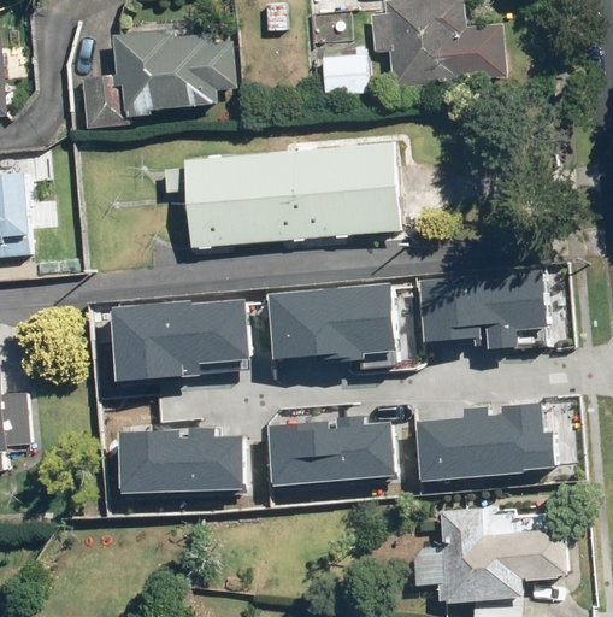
[(301,0),(302,16),(355,10),(353,0),(301,0)]
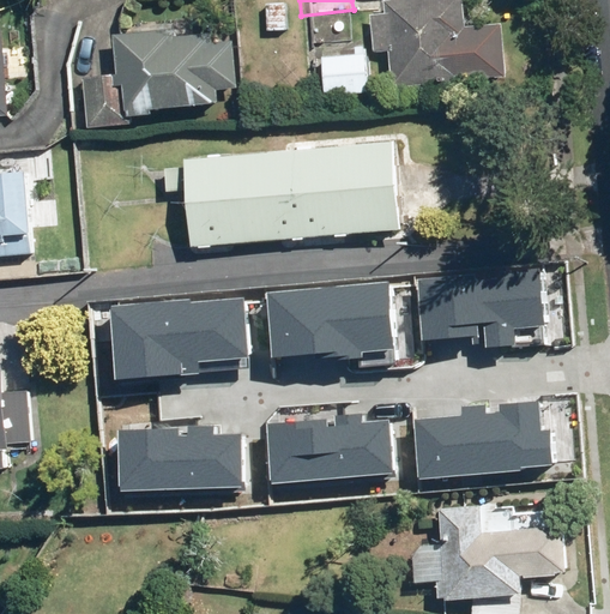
[(386,47),(390,84),(506,74),(501,19),(461,23),(459,0),(381,0),(382,8),(366,11),(369,48),(386,47)]
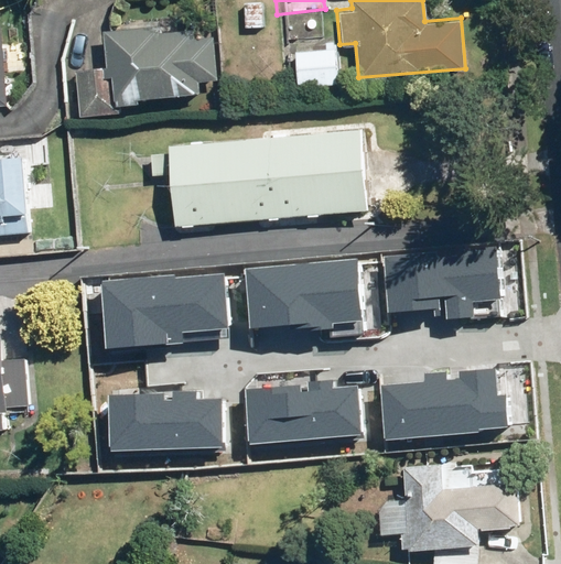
[(240,3),(241,29),(260,29),(259,2),(240,3)]
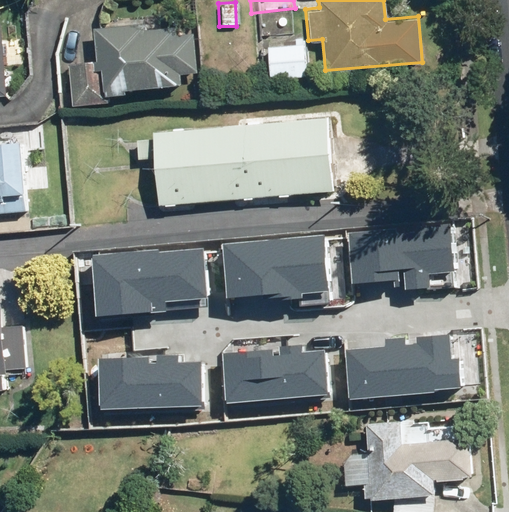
[(67,61),(71,103),(104,99),(104,95),(125,93),(124,87),(181,81),(180,71),(196,69),(192,31),(175,32),(174,24),(143,27),(142,20),(93,26),(97,58),(67,61)]
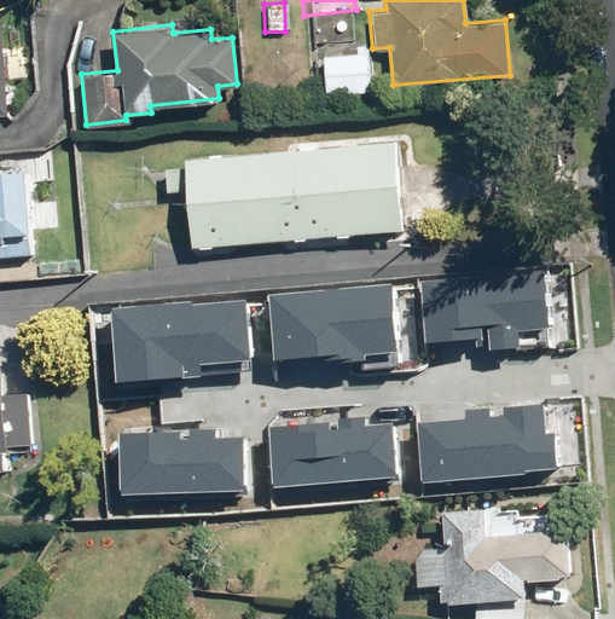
[(323,58),(325,96),(371,92),(369,55),(323,58)]
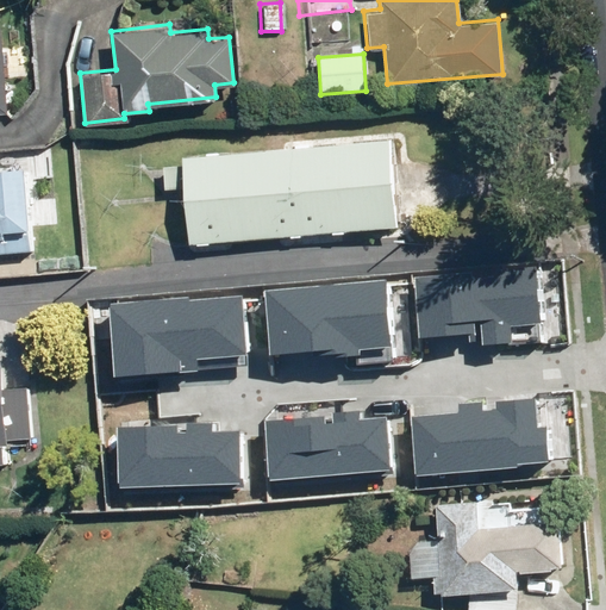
[(183,182),(188,237),(398,219),(391,134),(180,151),(181,159),(156,161),(158,185),(183,182)]
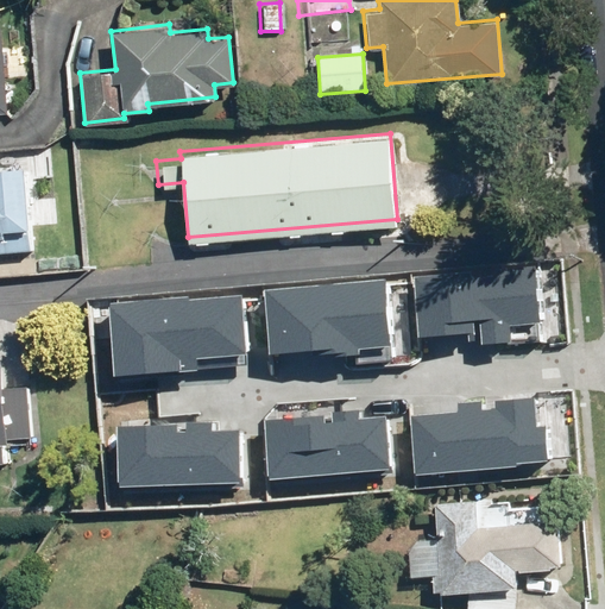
[(0,253),(30,251),(27,232),(32,232),(25,170),(0,173),(0,253)]
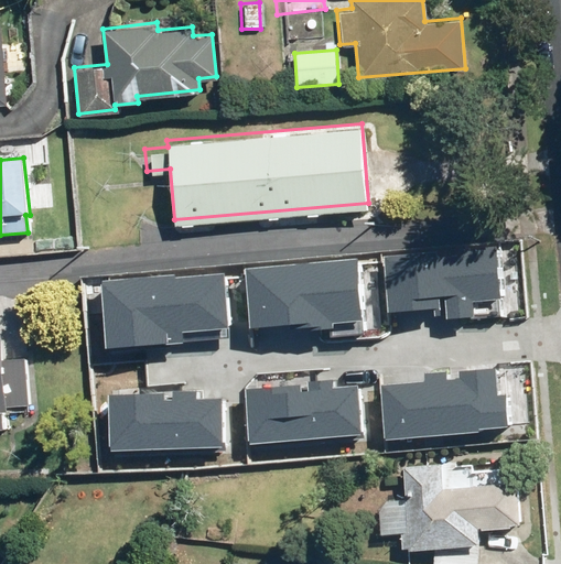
[(488,243),(380,255),(387,312),(495,301),(488,243)]
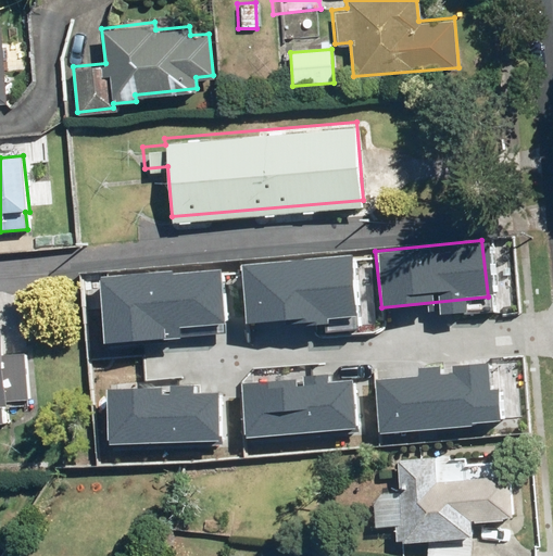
[(352,256),(246,267),(251,324),(357,313),(352,256)]
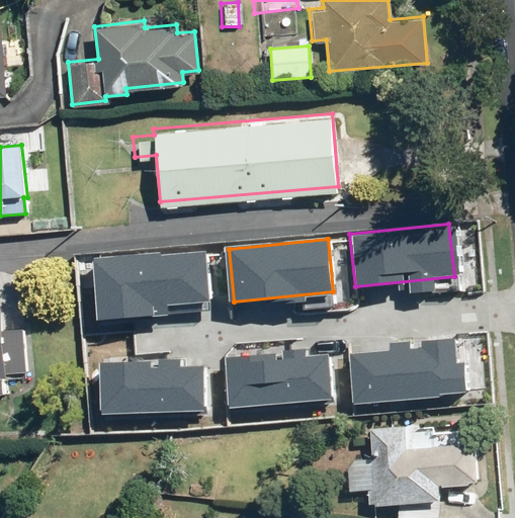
[(210,249),(98,257),(103,319),(164,315),(163,307),(215,303),(210,249)]
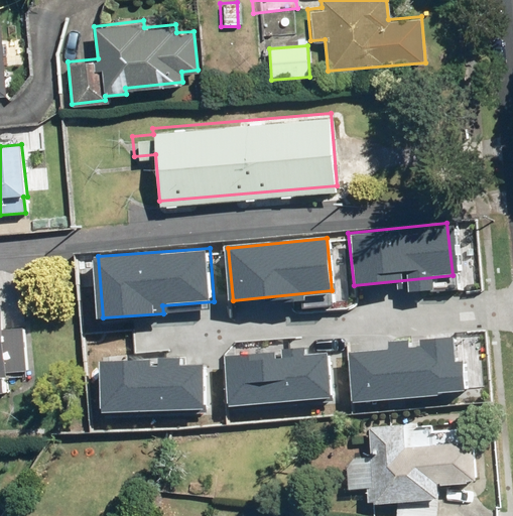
[(0,393),(4,393),(3,378),(8,378),(8,372),(24,371),(20,328),(3,330),(2,306),(0,306),(0,393)]
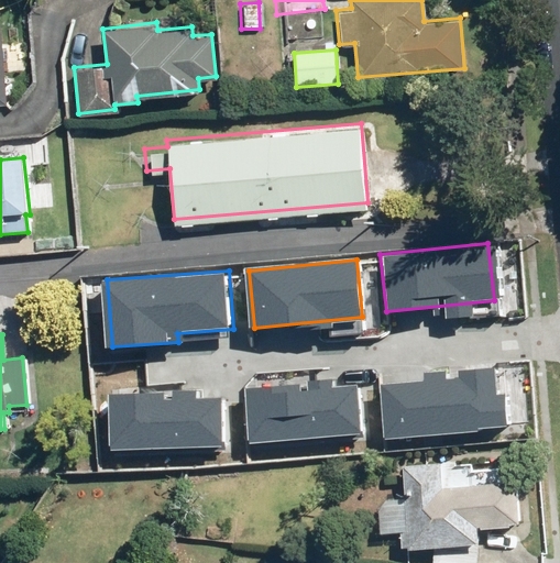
[(489,372),(381,383),(386,440),(495,429),(489,372)]
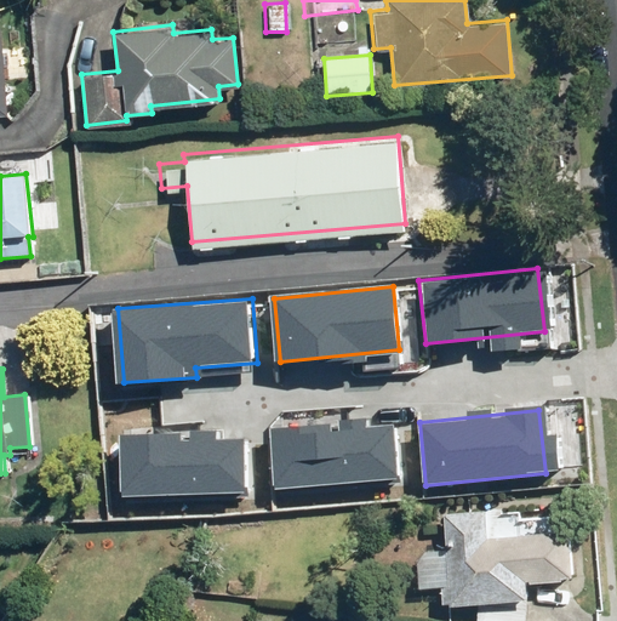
[(389,421),(269,434),(276,496),(395,484),(389,421)]
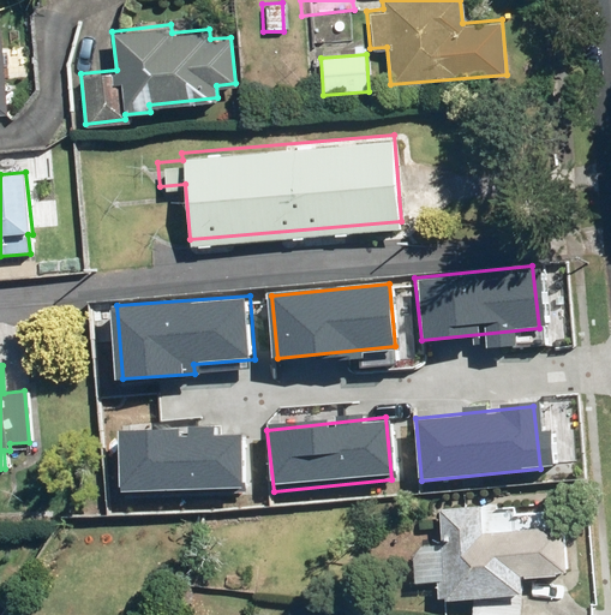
[(244,429),(126,434),(129,496),(246,491),(244,429)]
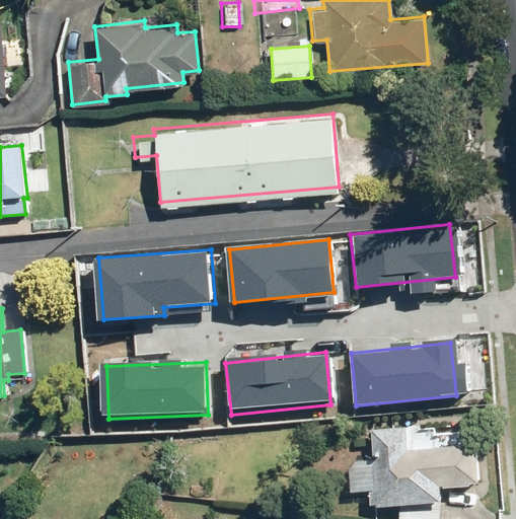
[(368,430),(375,507),(441,501),(439,487),(478,484),(475,444),(404,449),(402,427),(368,430)]
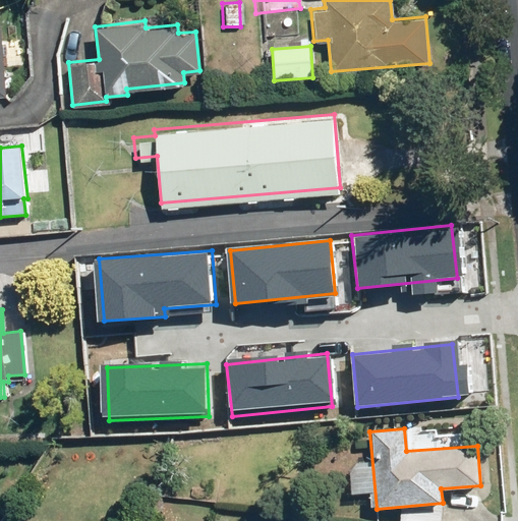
All buildings are outlined.
